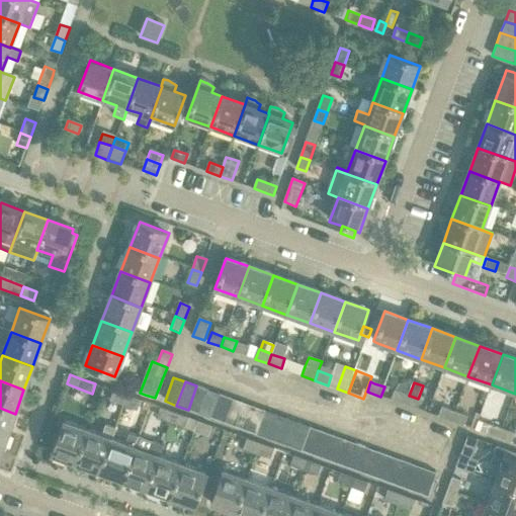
[(199,414),(207,390),(196,385),(188,410),(199,414)]
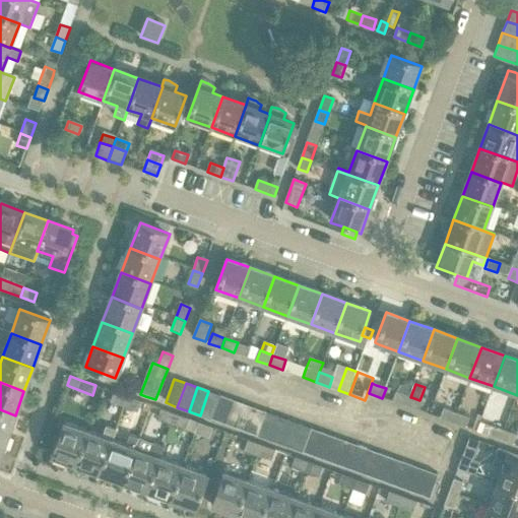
[(124,406),(128,395),(115,391),(112,402),(124,406)]
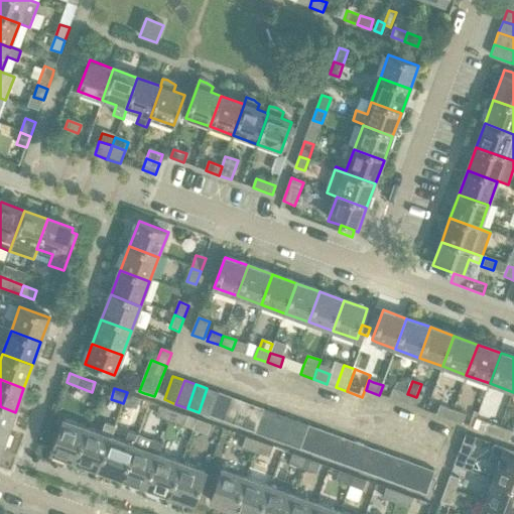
[(210,416),(219,392),(207,388),(199,412),(210,416)]
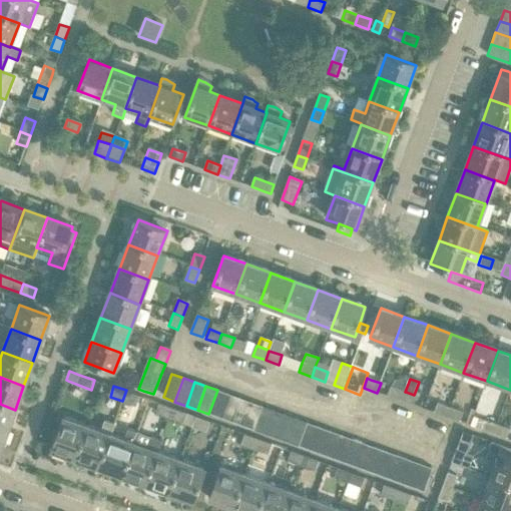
[(400,401),(404,391),(391,387),(387,396),(400,401)]
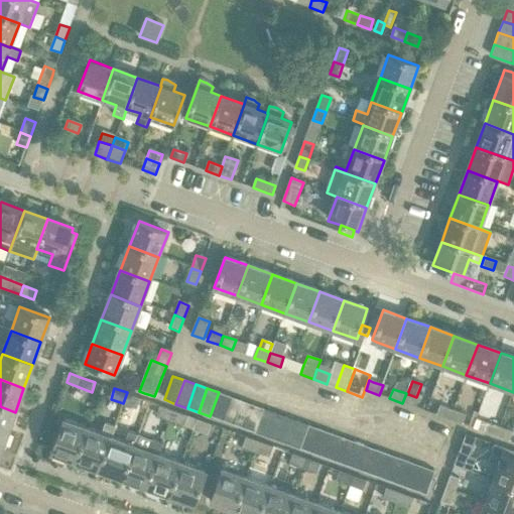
[(127,392),(123,403),(138,408),(142,398),(127,392)]
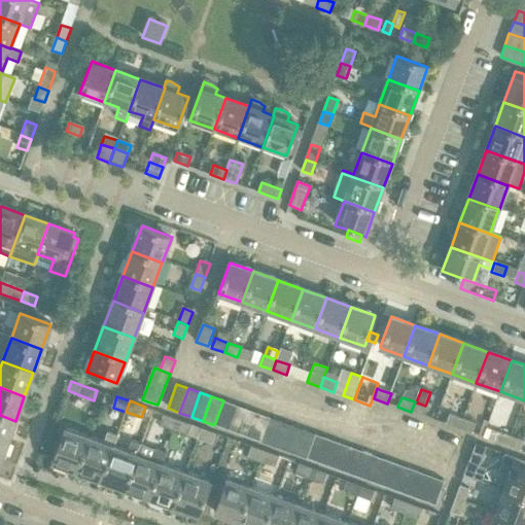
[(226,429),(235,406),(223,400),(214,425),(226,429)]
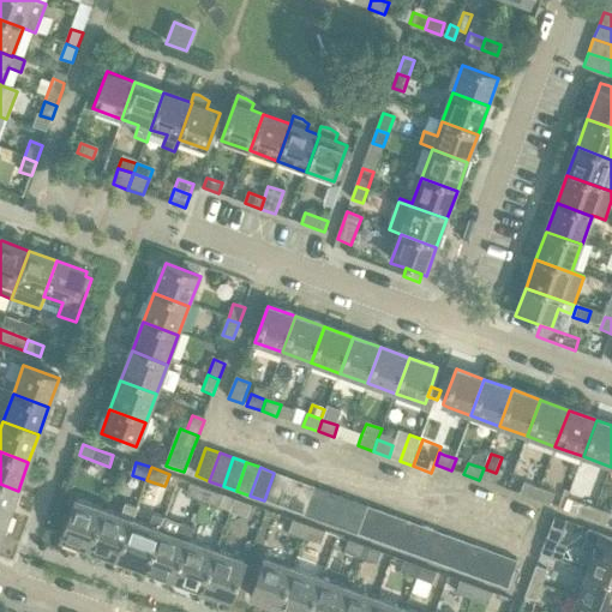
[(496,473),(486,469),(485,469),(484,468),(479,480),(495,486),(499,474),(496,473)]
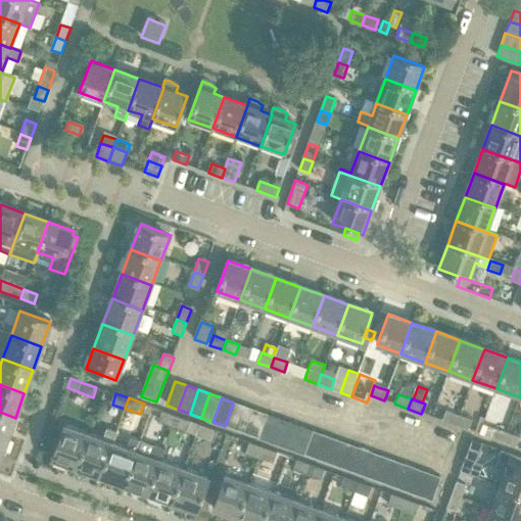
[(236,430),(244,407),(233,403),(225,426),(236,430)]
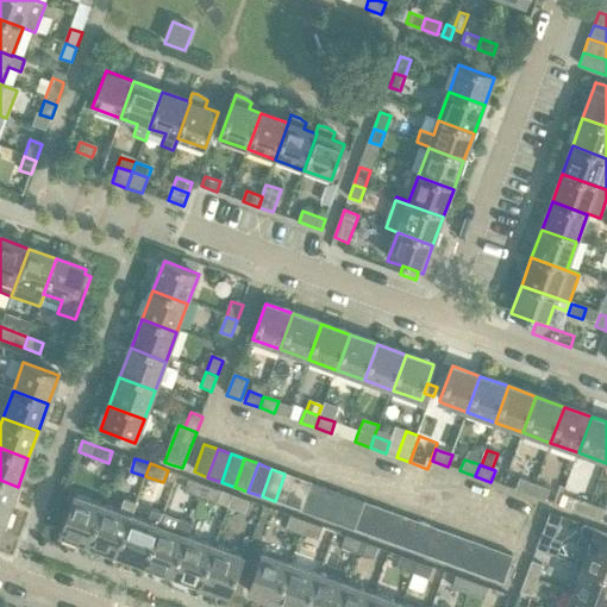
[(288,506),(299,479),(285,474),(275,501),(288,506)]
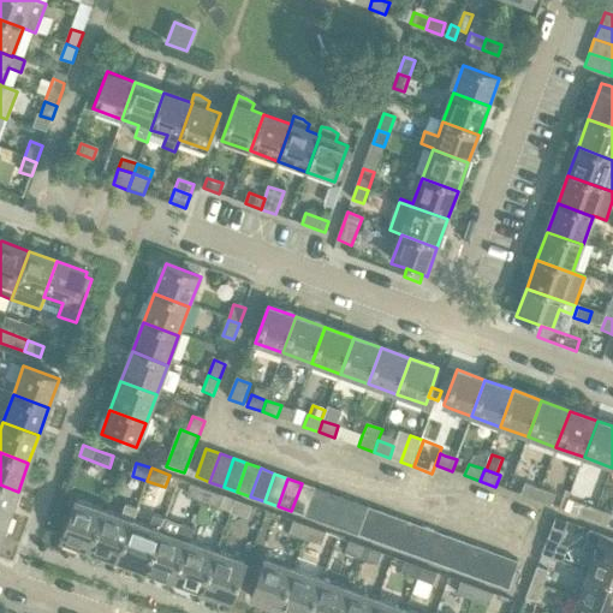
[(192,483),(189,497),(203,501),(208,489),(192,483)]
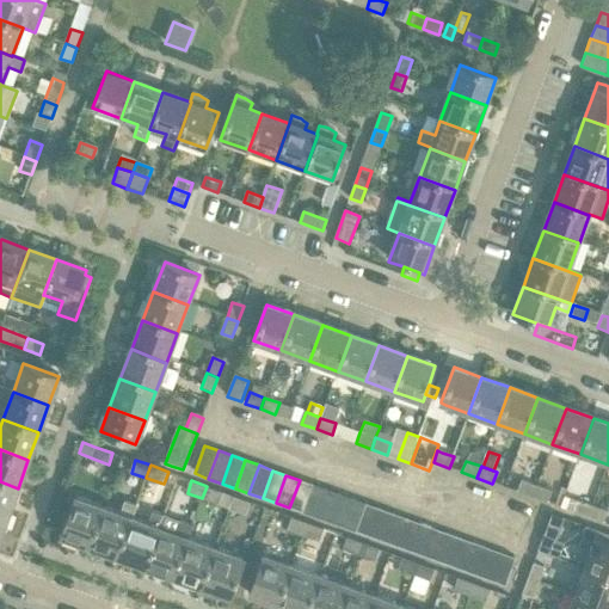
[(302,512),(313,485),(300,480),(289,508),(302,512)]
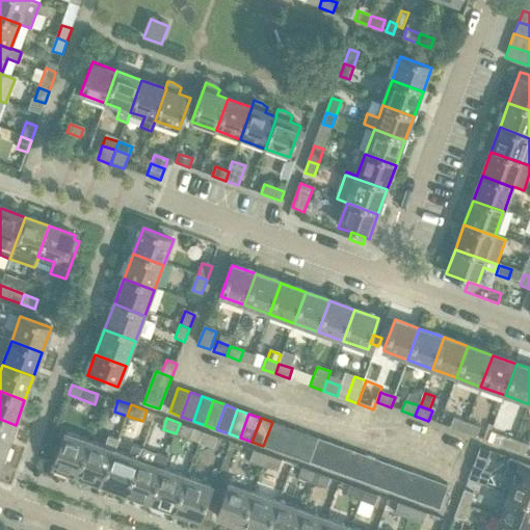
[(0,446),(6,449),(16,425),(0,419),(0,446)]
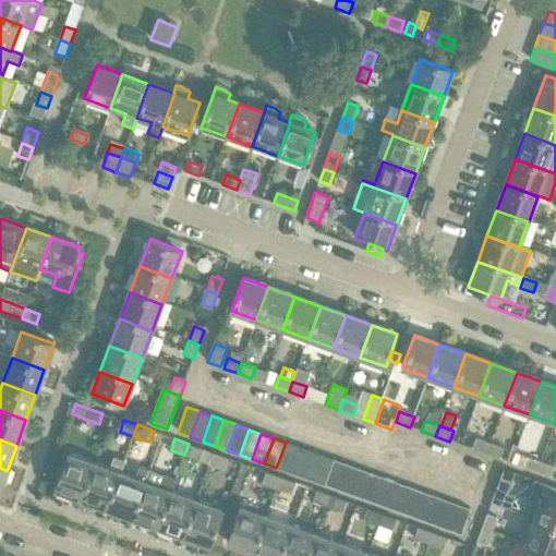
[(486,455),(490,444),(475,439),(472,449),(486,455)]
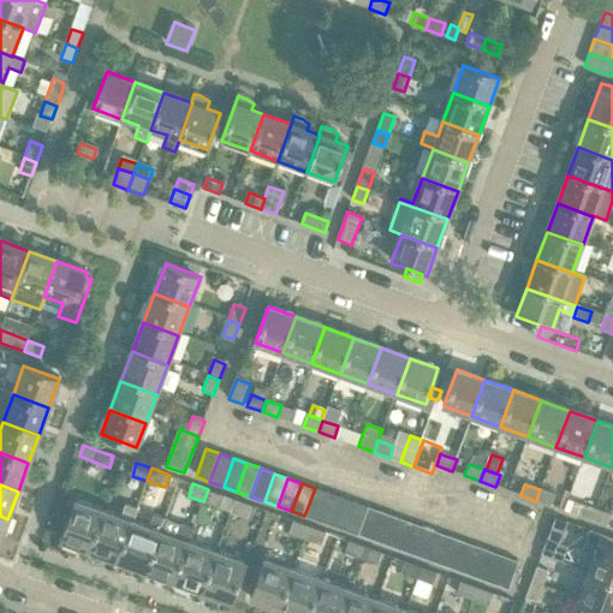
[(319,521),(328,493),(315,488),(304,516),(319,521)]
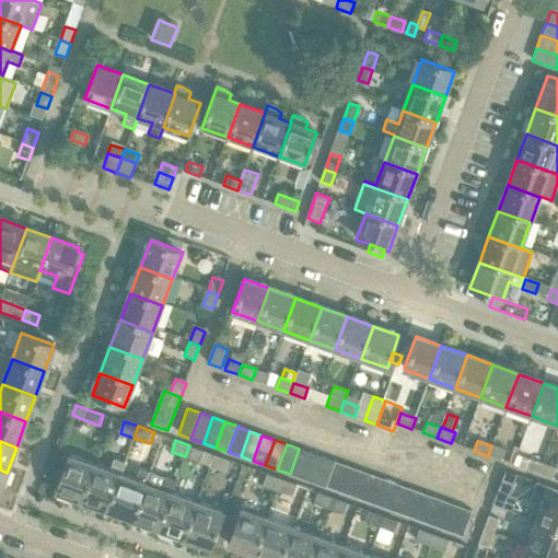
[(189,445),(185,456),(186,456),(192,458),(200,463),(205,451),(189,445)]
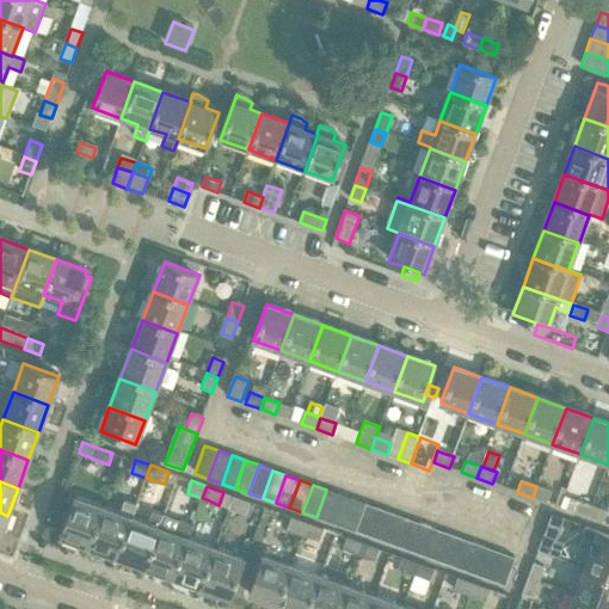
[(536,486),(533,498),(548,504),(552,492),(536,486)]
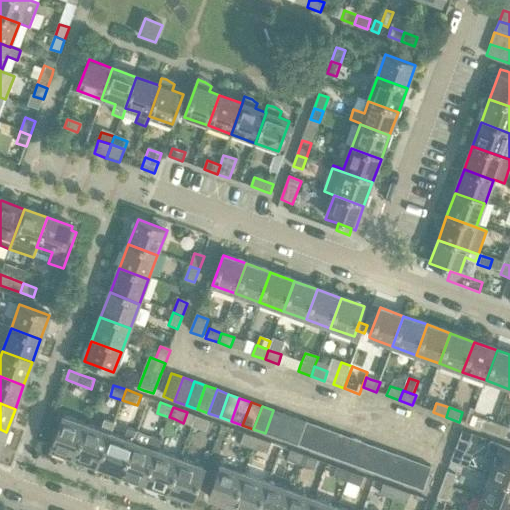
[(276,438),(285,414),(273,410),(265,433),(276,438)]
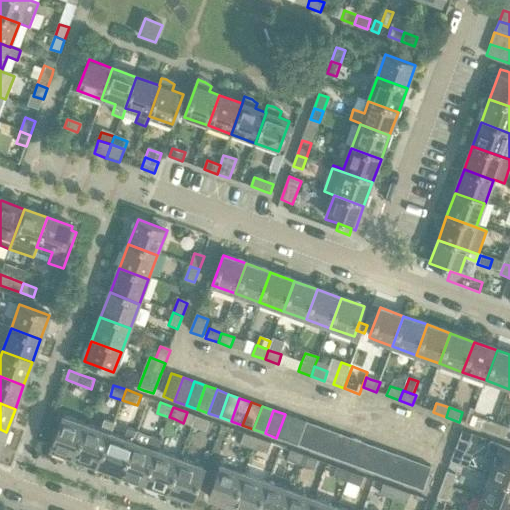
[(287,442),(296,418),(285,414),(276,438),(287,442)]
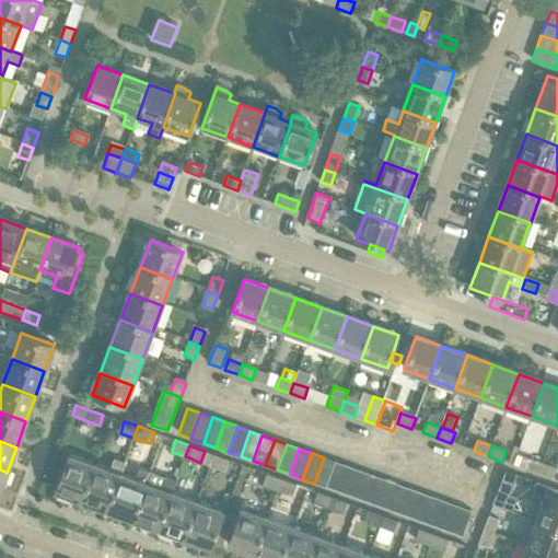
[(227,473),(231,461),(214,454),(210,466),(227,473)]
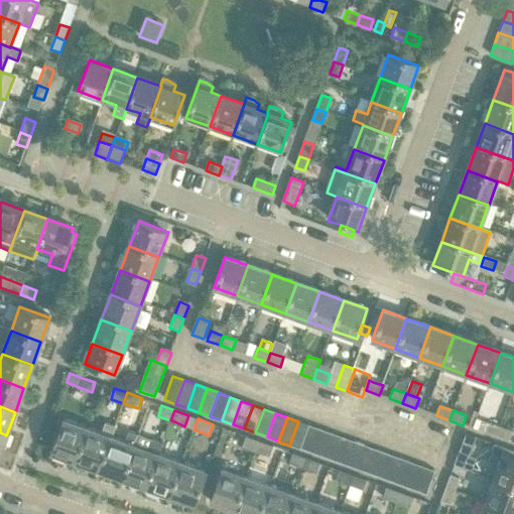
[(62,419),(50,453),(75,462),(87,428),(62,419)]
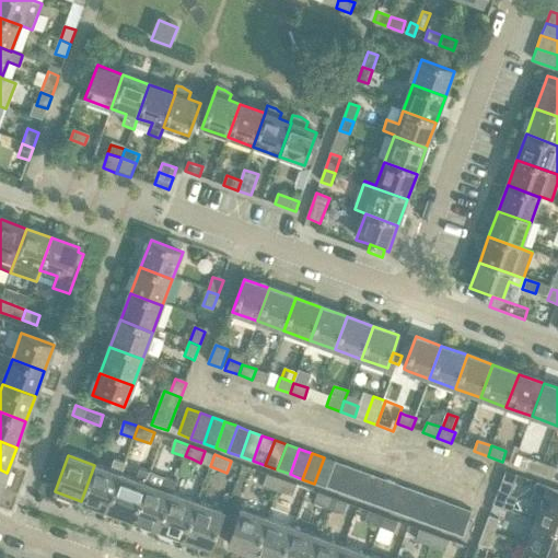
[(327,488),(336,462),(324,457),(314,484),(327,488)]
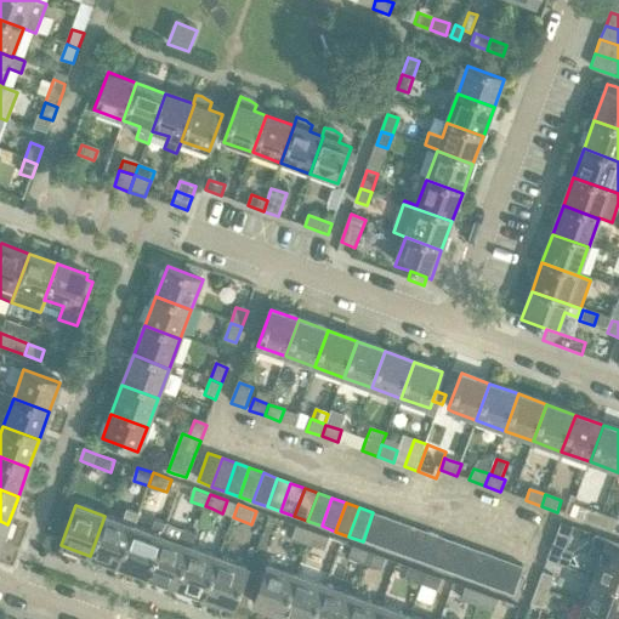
[(104,516),(90,556),(119,566),(135,527),(138,514),(126,509),(121,522),(104,516)]
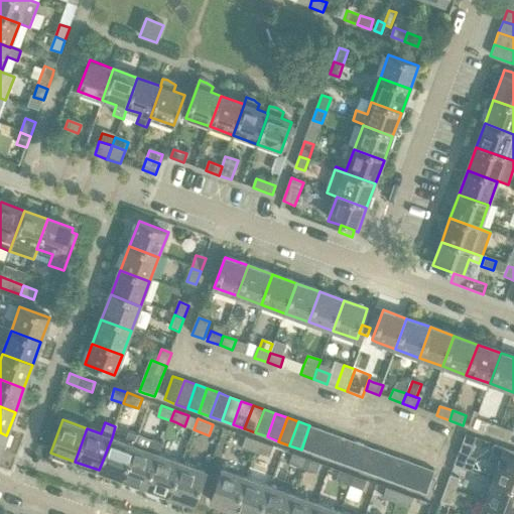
[(496,437),(500,428),(487,423),(483,432),(496,437)]
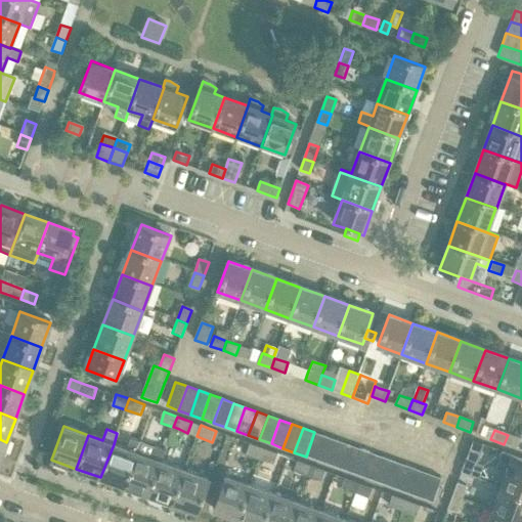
[(317,461),(327,436),(314,432),(306,457),(317,461)]
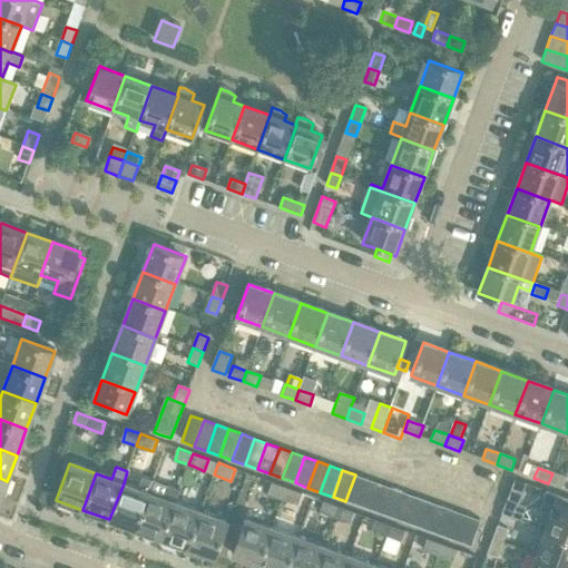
[(552,473),(548,483),(562,489),(567,478),(552,473)]
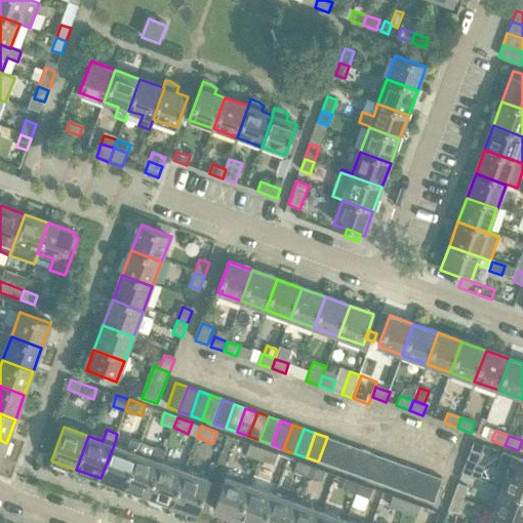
[(329,466),(338,442),(327,437),(318,461),(329,466)]
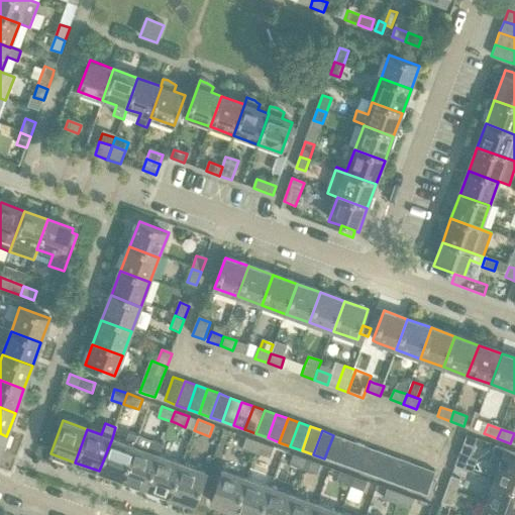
[(112,438),(99,471),(122,480),(135,446),(139,436),(128,432),(125,442),(112,438)]
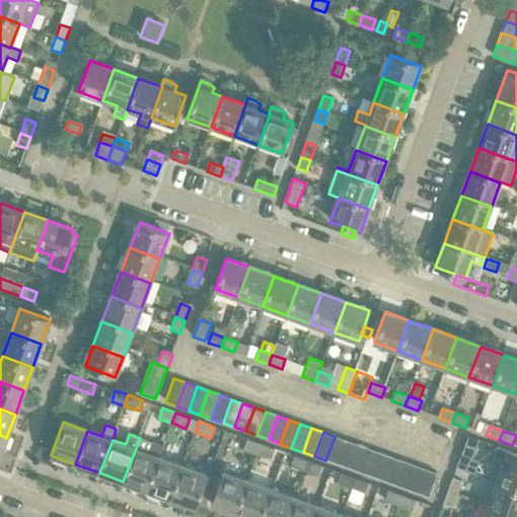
[(338,464),(346,441),(335,437),(325,460),(338,464)]
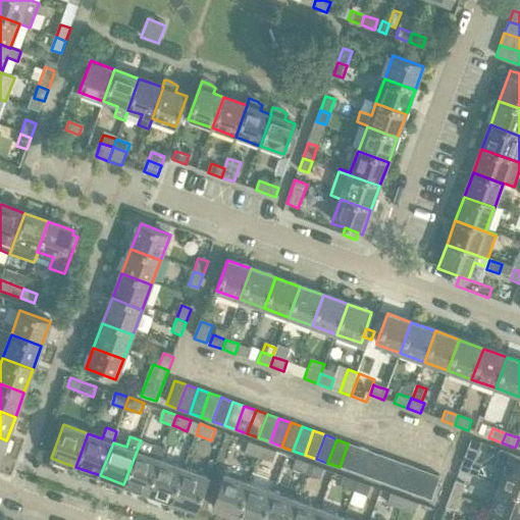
[(137,451),(123,484),(148,494),(161,460),(164,450),(154,446),(141,440),(137,451)]
